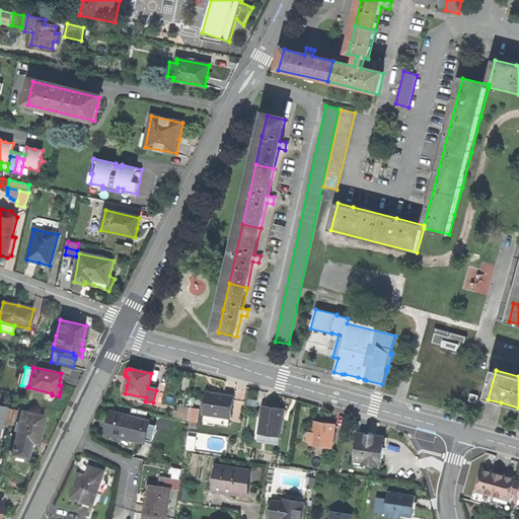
[(471,392),(469,399),(476,401),(478,394),(471,392)]
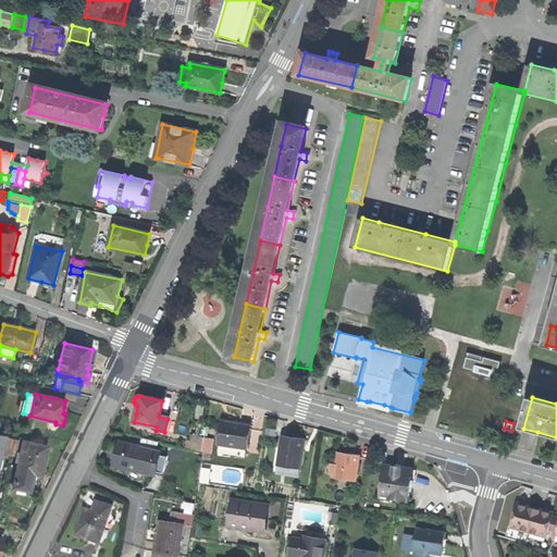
[(240,458),(243,449),(248,450),(251,428),(234,424),(223,423),(219,455),(240,458)]
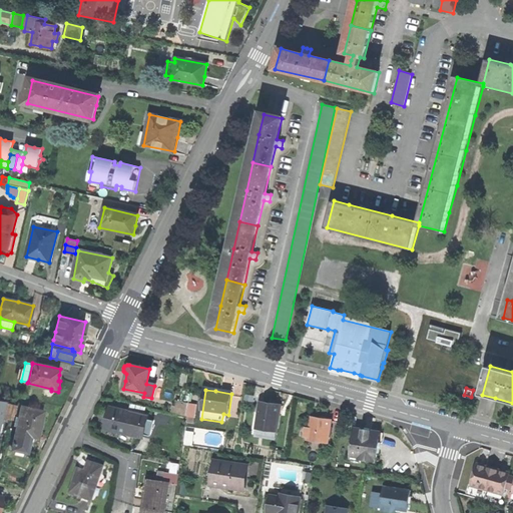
[(188,406),(188,405),(179,403),(176,415),(187,417),(188,406)]
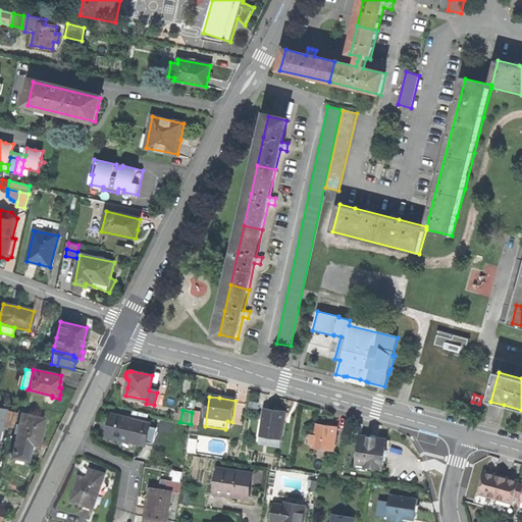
[(259,436),(280,440),(284,413),(274,412),(264,410),(259,436)]
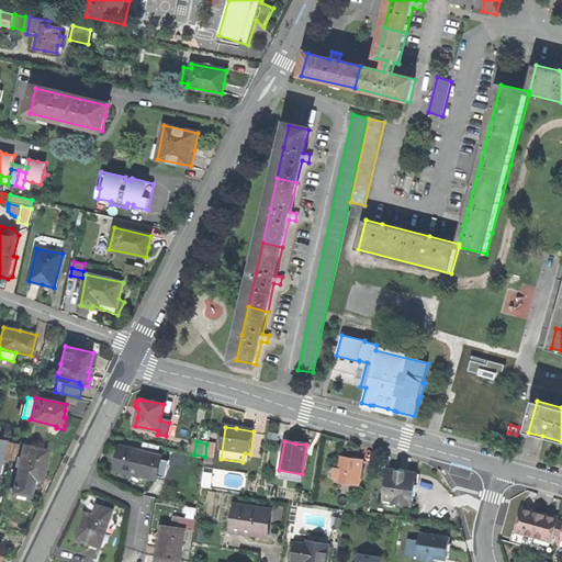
[(23,445),(18,473),(37,478),(42,479),(45,462),(47,450),(23,445)]
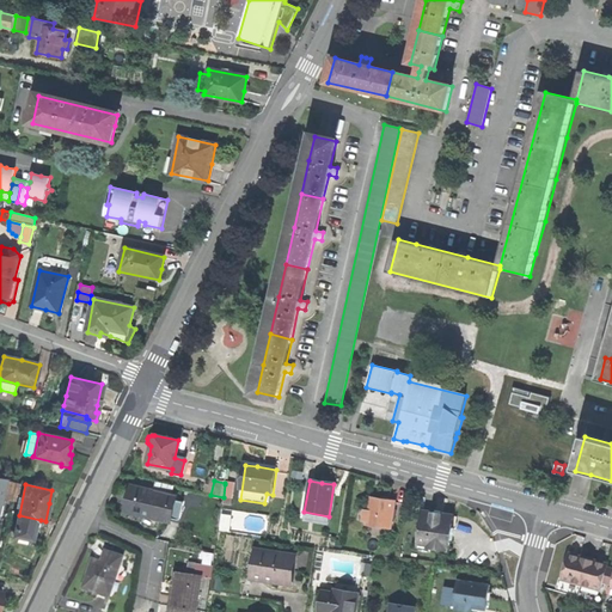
[(234,484),(225,484),(224,497),(224,499),(225,499),(232,500),(234,484)]
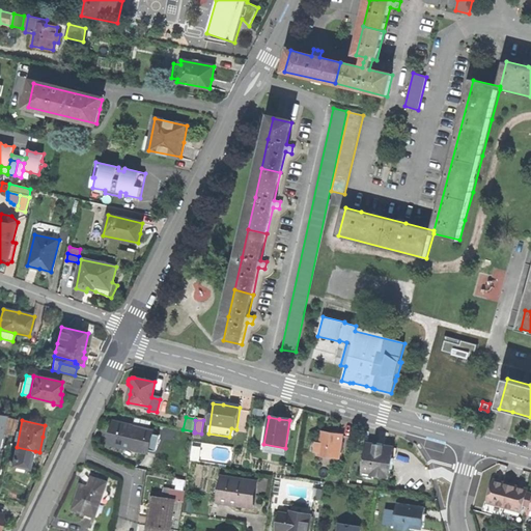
[(148,429),(113,423),(111,435),(109,446),(143,453),(144,450),(161,453),(164,438),(147,435),(148,429)]
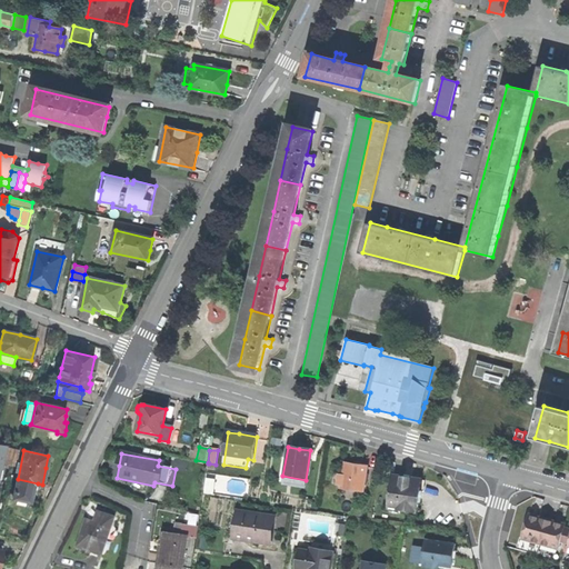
[(352,466),(342,463),(340,475),(335,475),(333,486),(339,487),(338,488),(360,491),(365,467),(352,466)]
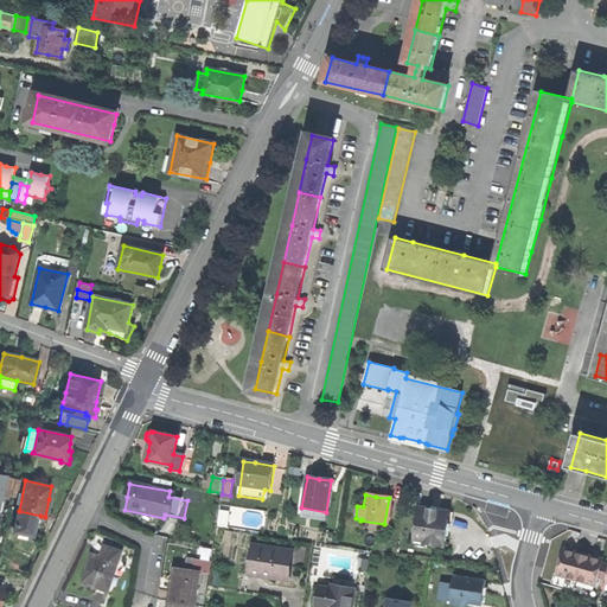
[(413,543),(442,547),(443,536),(446,536),(449,512),(436,511),(435,510),(432,509),(428,509),(428,510),(417,508),(413,543)]
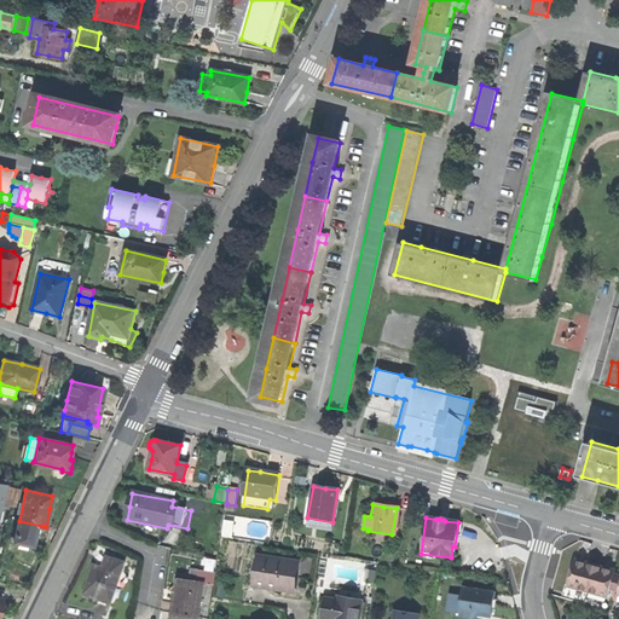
[(40,532),(41,526),(19,521),(16,536),(34,541),(36,531),(40,532)]
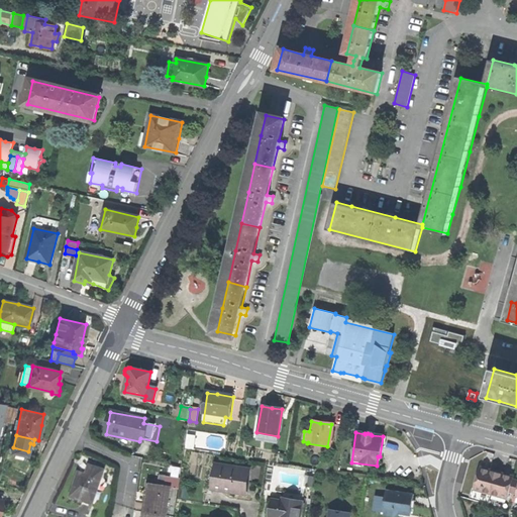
[(70,499),(90,505),(89,507),(93,508),(105,484),(104,482),(100,480),(102,473),(88,469),(88,471),(84,467),(79,477),(78,476),(74,488),(70,499)]
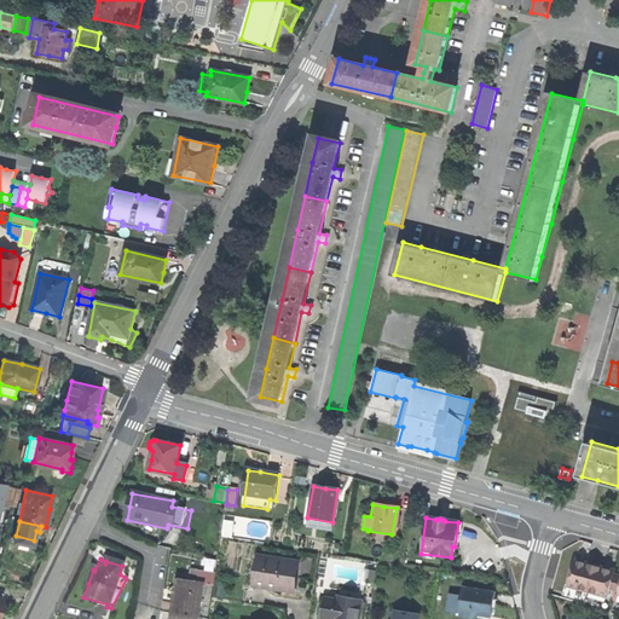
[(282,591),(291,593),(296,563),(281,560),(281,562),(259,559),(254,586),(282,591)]
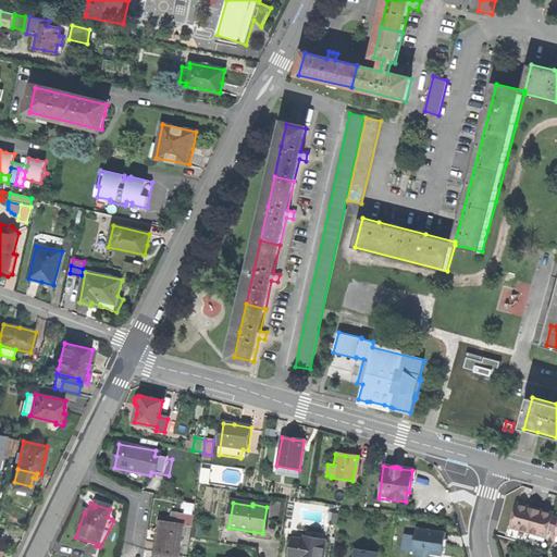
[(511,527),(530,532),(536,509),(527,506),(518,504),(511,527)]
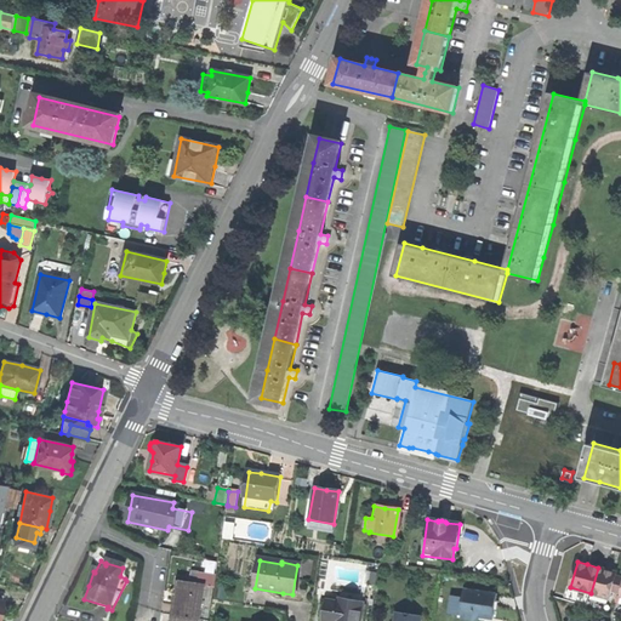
[(591,593),(610,599),(613,592),(617,575),(617,573),(608,570),(598,568),(591,593)]
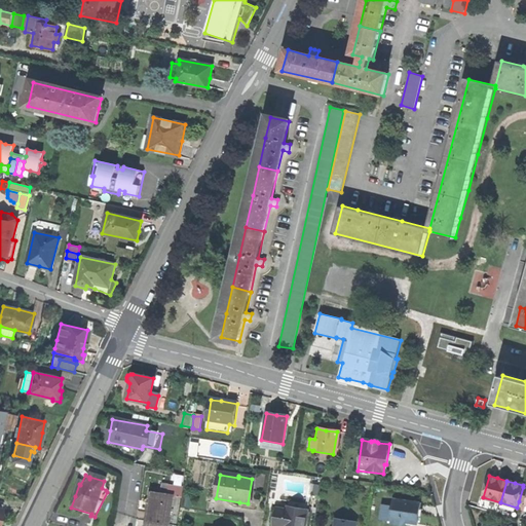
[(149,502),(146,523),(167,525),(168,525),(173,497),(182,498),(183,487),(170,486),(167,496),(151,494),(149,502)]
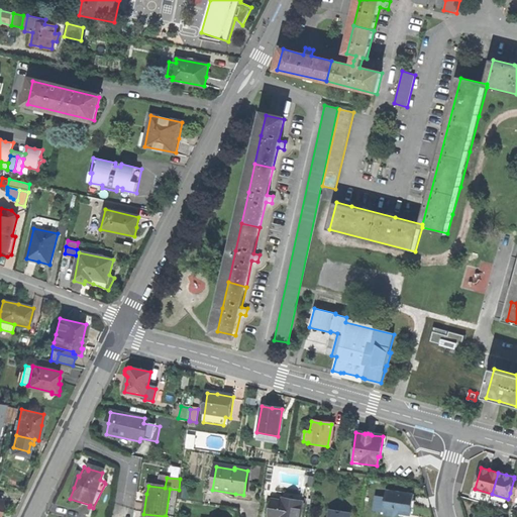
[(399,513),(410,515),(412,503),(413,495),(388,490),(386,499),(384,511),(385,511),(385,515),(394,516),(395,512),(399,513)]
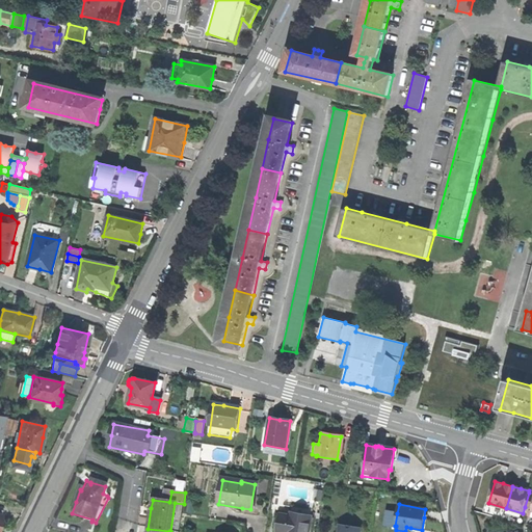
[(308,531),(312,511),(291,507),(290,517),(278,515),(275,531),(308,531)]
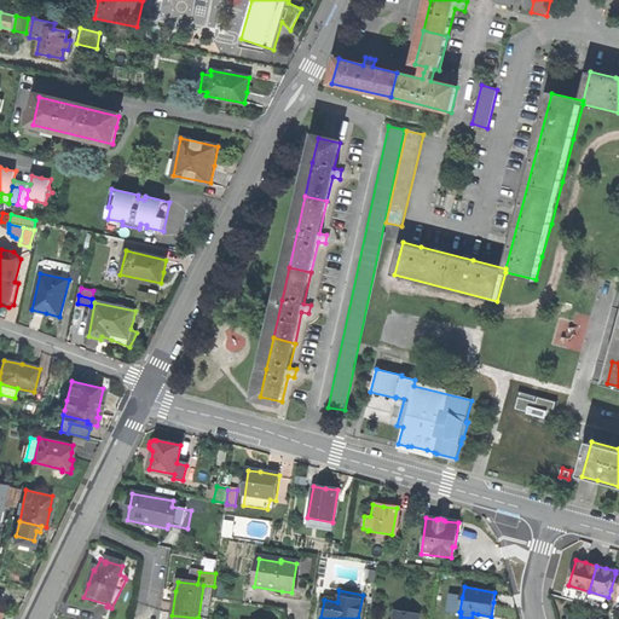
[(449,609),(460,612),(462,597),(451,595),(449,609)]
